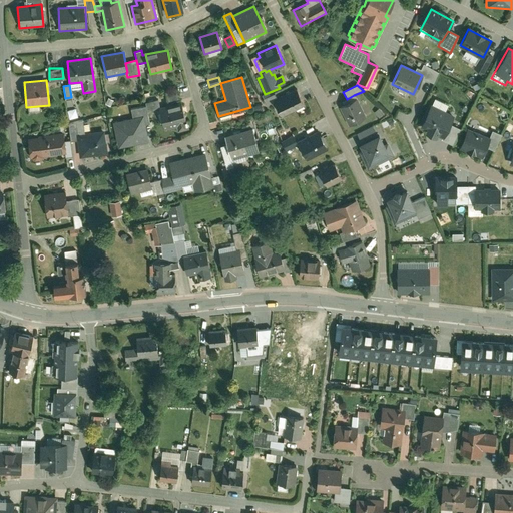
[(281,117),(305,106),(296,89),(277,99),(273,101),(274,102),(281,117)]
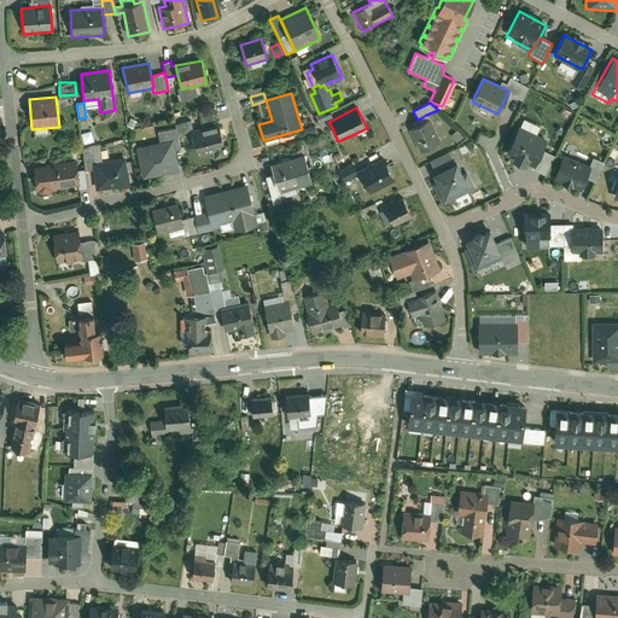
[(328,122),(333,120),(330,114),(316,121),(320,128),(330,123),(328,122)]
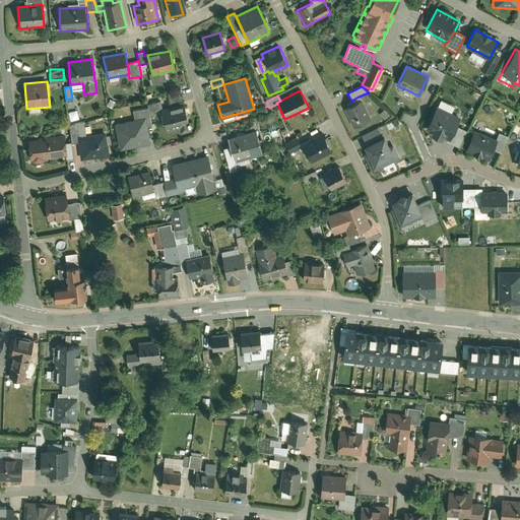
[(345,104),(347,108),(361,102),(359,96),(351,101),(345,104)]
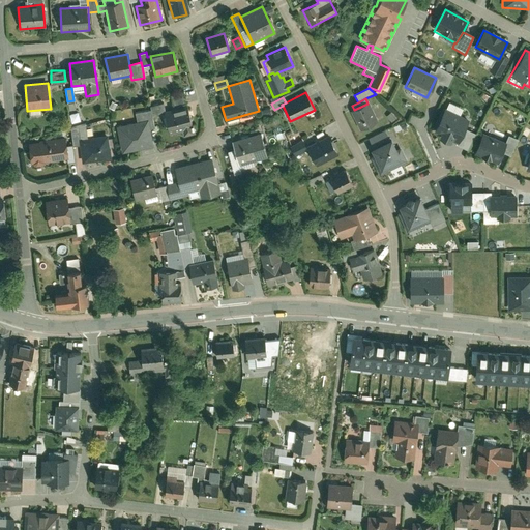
[(354,110),(350,112),(359,131),(379,122),(370,102),(367,104),(354,110)]
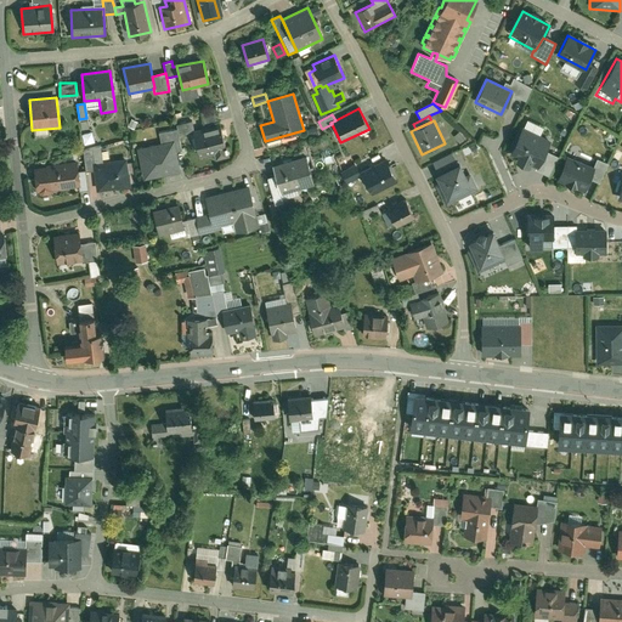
[(177,137),(193,133),(193,131),(194,131),(194,128),(192,128),(191,122),(175,126),(176,130),(177,137)]
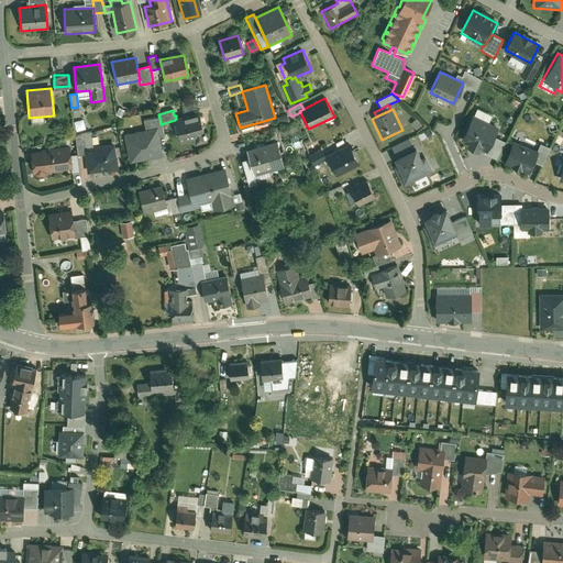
[(207,142),(198,112),(176,119),(175,119),(175,120),(181,143),(192,141),(194,145),(207,142)]
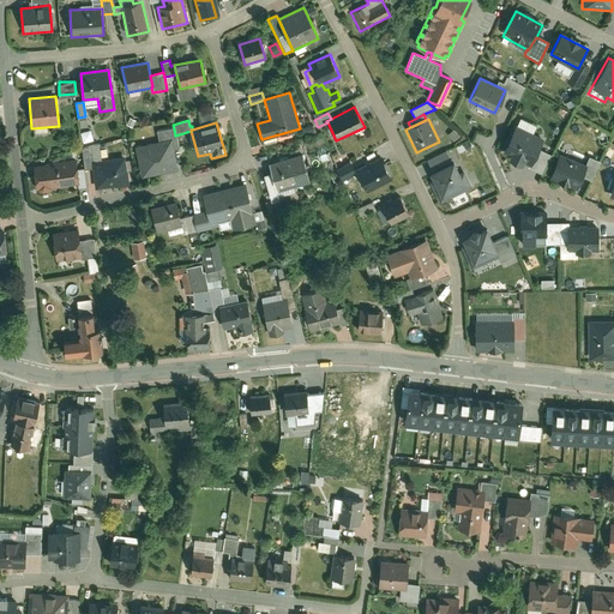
[(517,125),(505,150),(531,163),(539,148),(543,137),(517,125)]
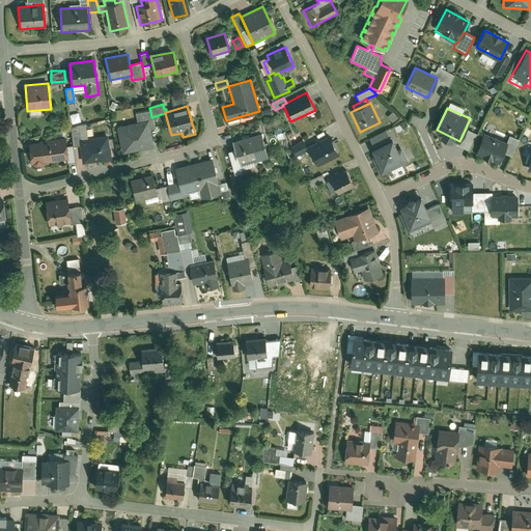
[(149,119),(151,131),(155,130),(151,117),(150,111),(136,114),(137,122),(149,119)]
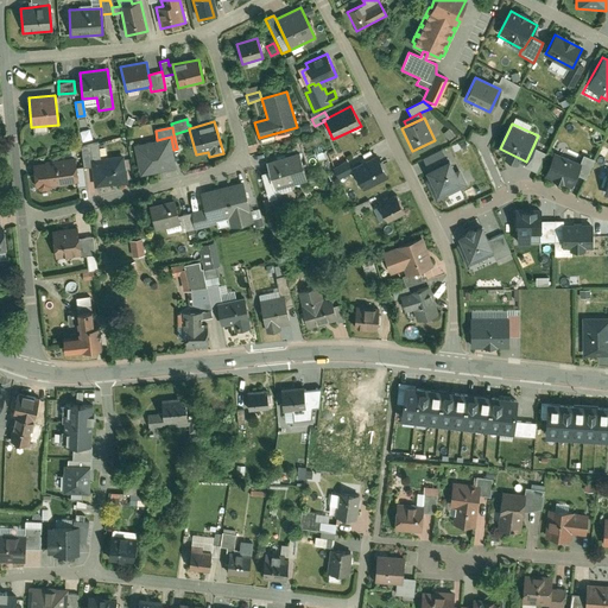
[(157,140),(135,144),(141,173),(177,166),(173,150),(171,137),(157,140)]
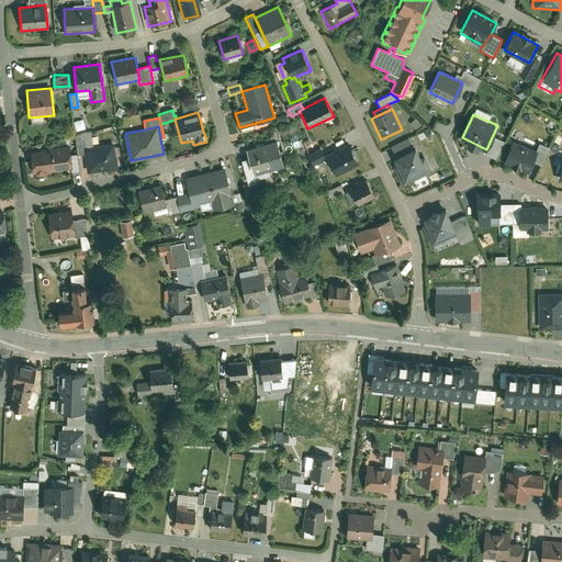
[(85,148),(92,148),(90,132),(75,136),(76,155),(85,153),(85,148)]
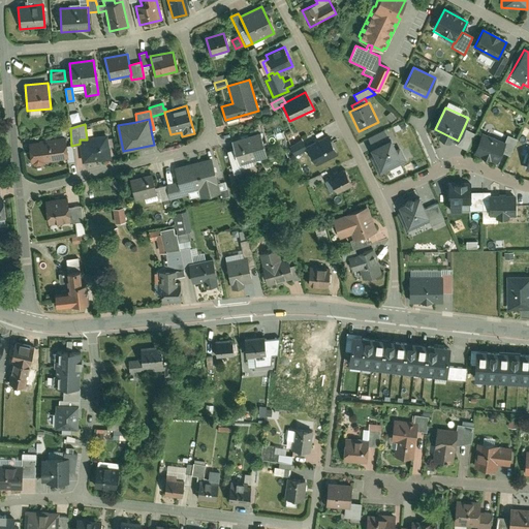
[(475,131),(464,127),(458,141),(457,143),(468,148),(475,131)]
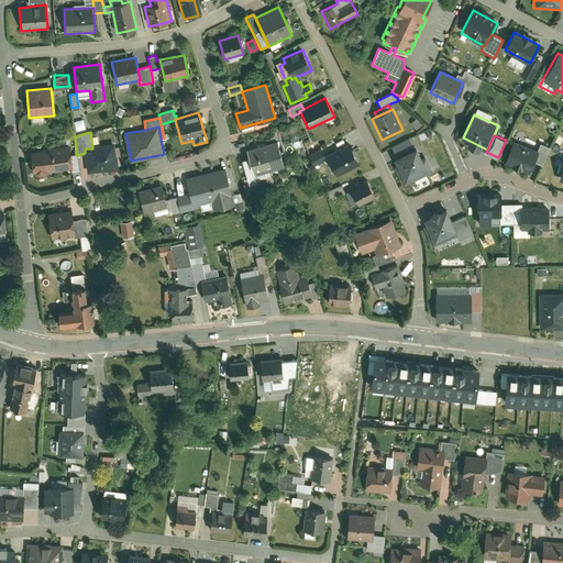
[(397,157),(416,147),(410,139),(392,147),(397,157)]
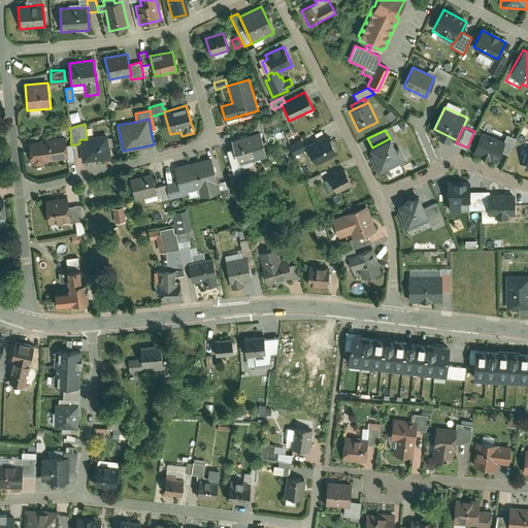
[(259,132),(231,139),(234,149),(238,164),(252,160),(266,157),(259,132)]
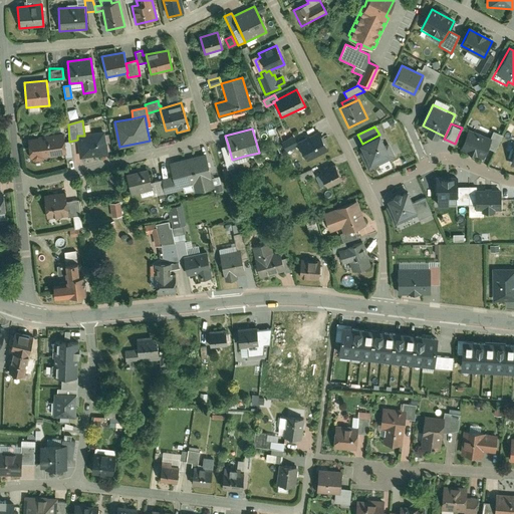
[(491,138),(469,129),(460,149),(482,159),(486,149),(491,138)]
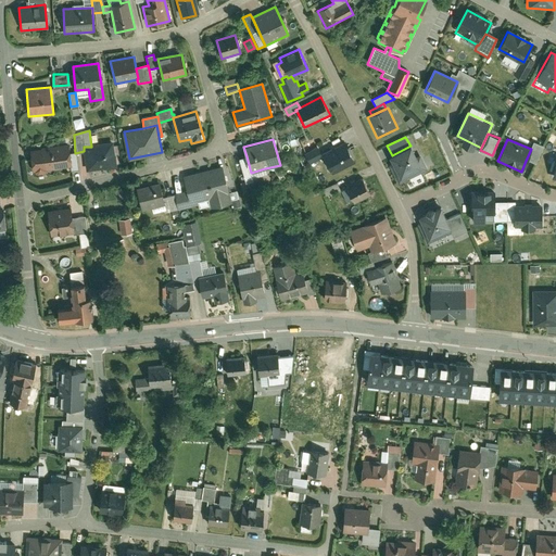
[(333,174),(355,163),(344,141),(323,152),(333,174)]
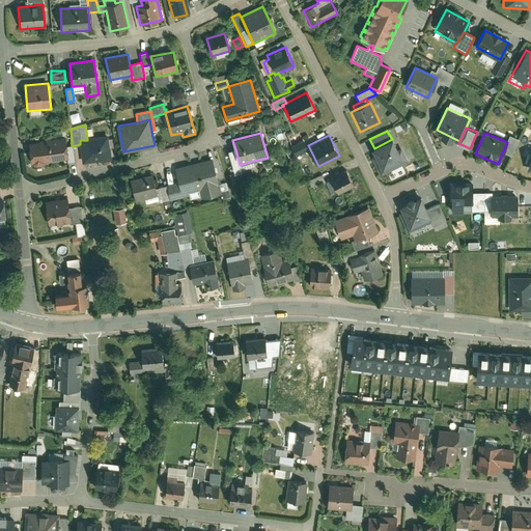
[(509,137),(507,142),(502,154),(511,158),(519,141),(509,137)]
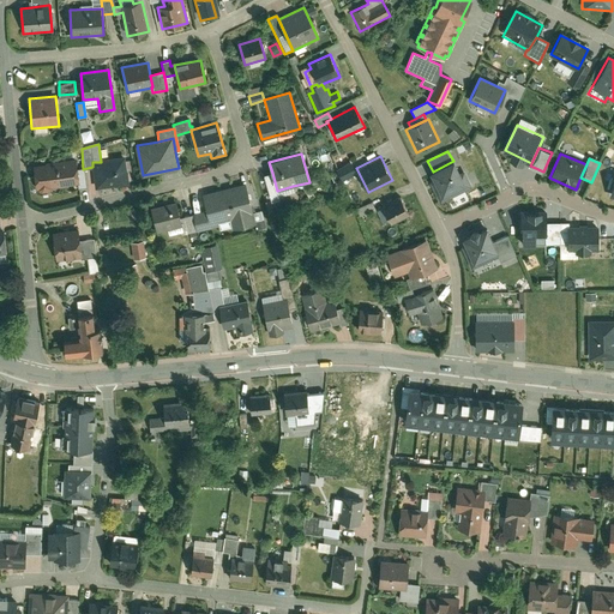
[(77,169),(76,160),(32,164),(36,190),(38,193),(48,192),(50,188),(77,185),(79,185),(77,169)]
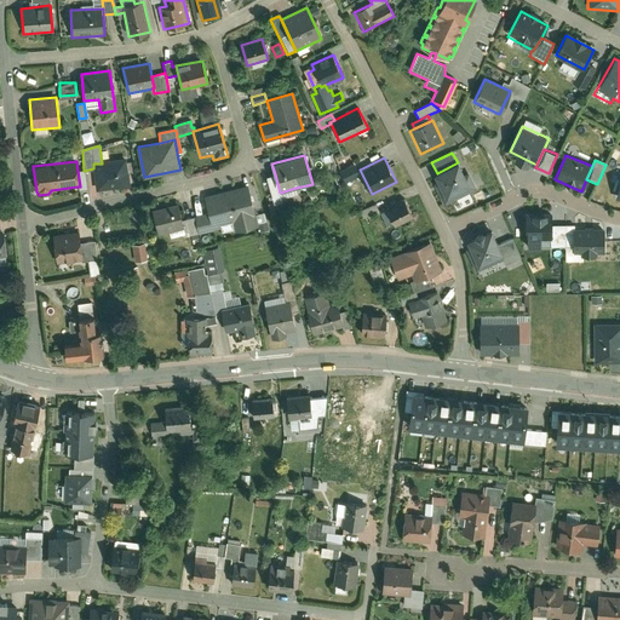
[(102,164),(93,164),(93,168),(96,190),(127,188),(125,161),(102,164)]
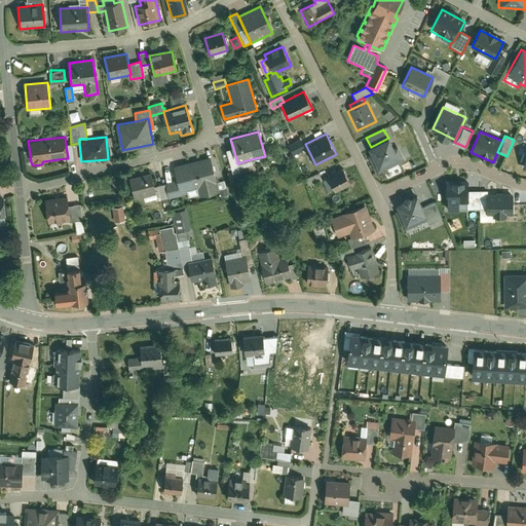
[(370,155),(378,173),(407,159),(401,147),(398,149),(391,137),(388,138),(371,147),(370,147),(373,154),(370,155)]
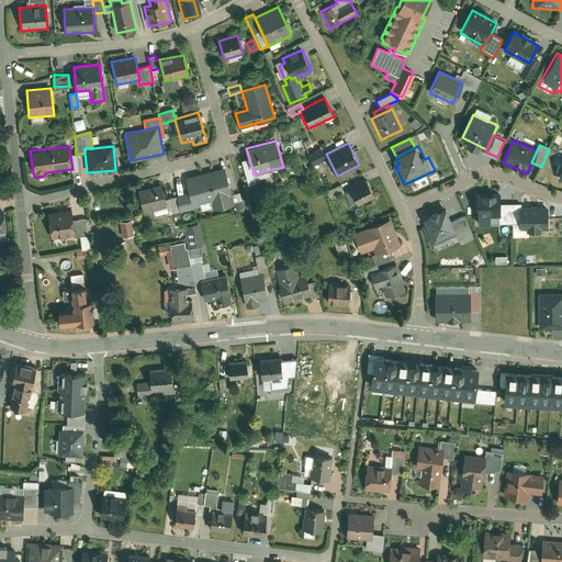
[(312,166),(325,159),(319,148),(306,155),(312,166)]
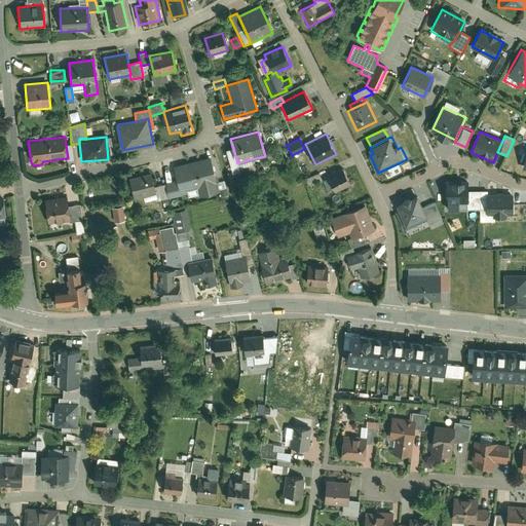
[(237,163),(233,148),(225,150),(234,181),(241,179),(239,170),(237,163)]
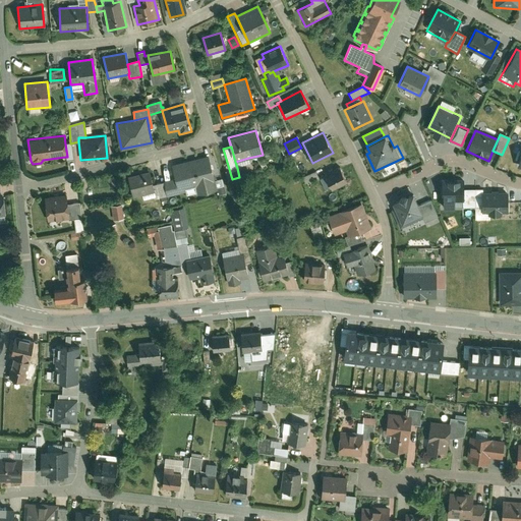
[(217,190),(208,156),(171,165),(174,178),(163,181),(163,182),(167,196),(185,192),(184,190),(194,187),(196,195),(217,190)]
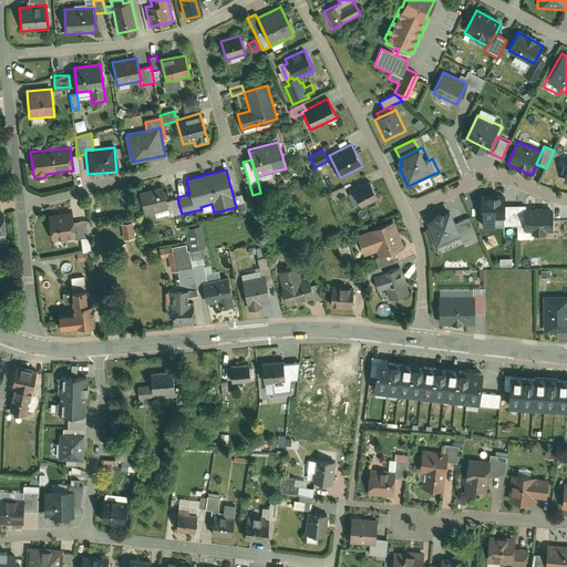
[(270,172),(256,176),(258,183),(272,179),(270,172)]
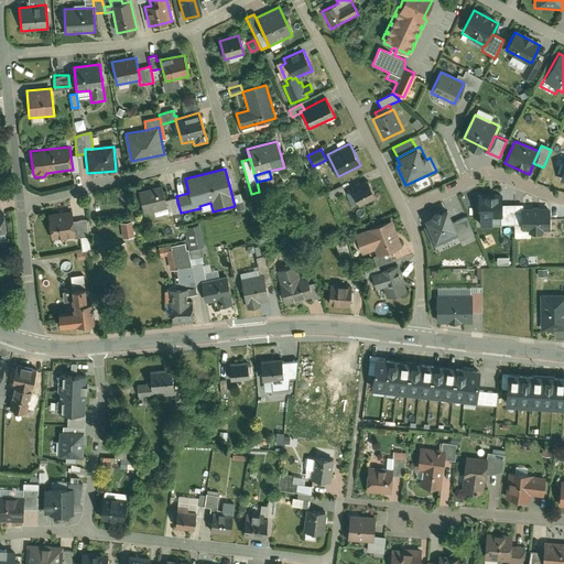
[(376,199),(367,181),(350,188),(359,207),(376,199)]
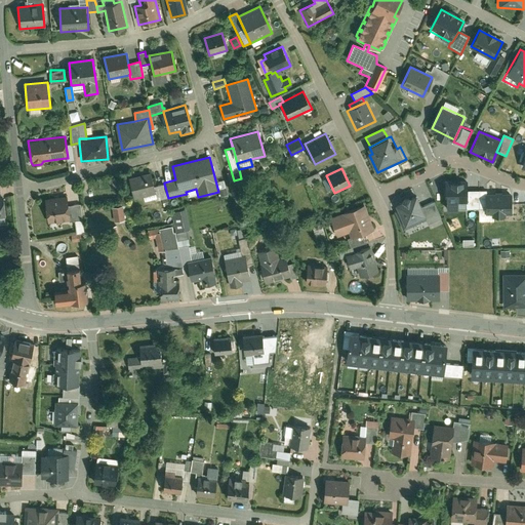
[(134,199),(155,194),(153,187),(150,172),(128,177),(134,199)]
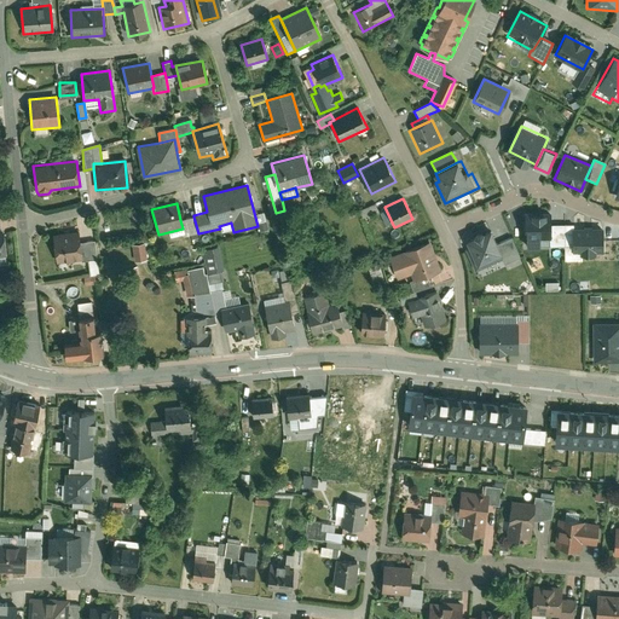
[(362,220),(379,213),(375,203),(358,212),(362,220)]
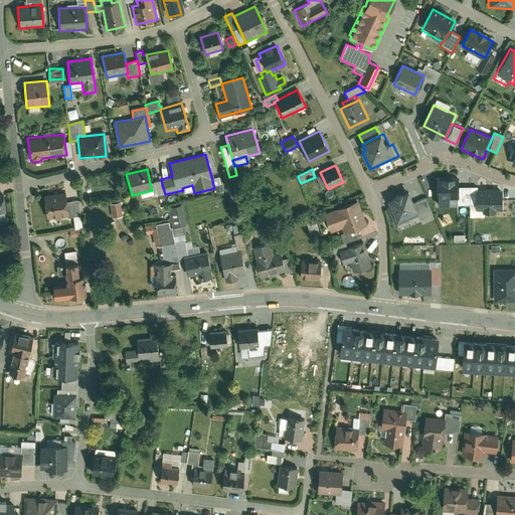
[(438,176),(439,197),(461,196),(461,186),(461,176),(438,176)]
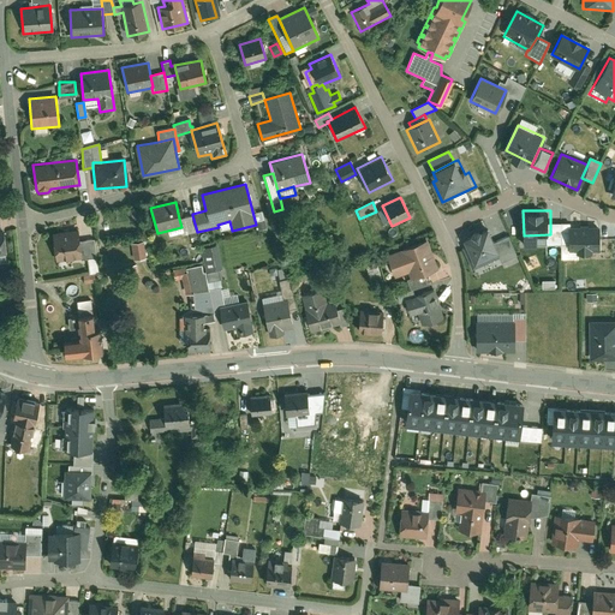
[(197,232),(192,215),(179,219),(181,227),(184,236),(197,232)]
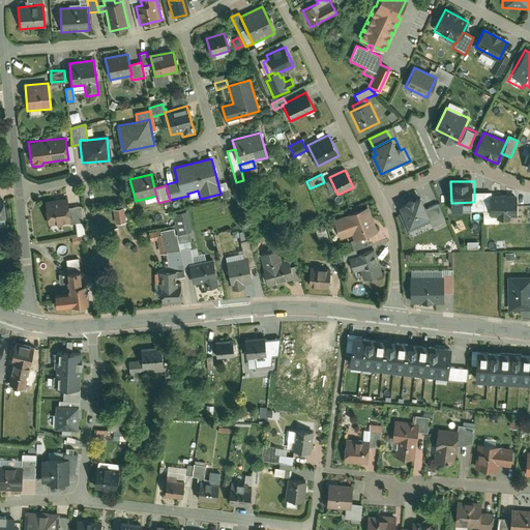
[(493,190),(484,192),(484,208),(493,208),(493,195),(493,190)]
